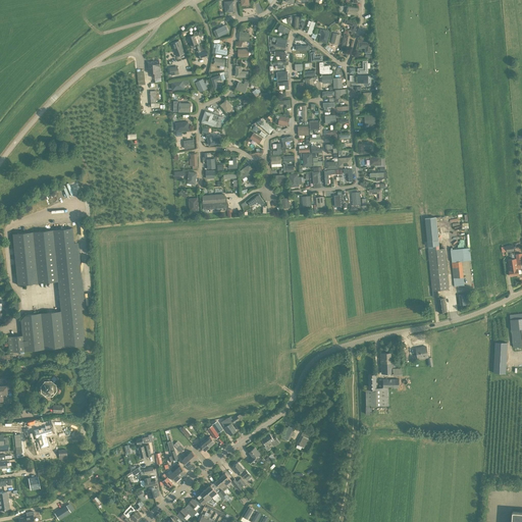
[(235,11),(233,1),(224,1),(225,12),(235,11)]
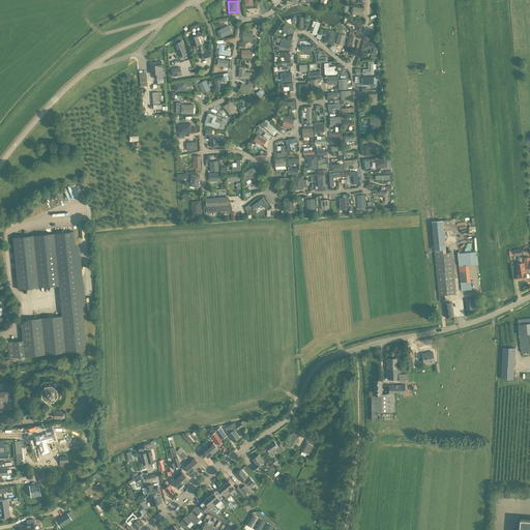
[(353,6),(352,15),(363,16),(364,7),(353,6)]
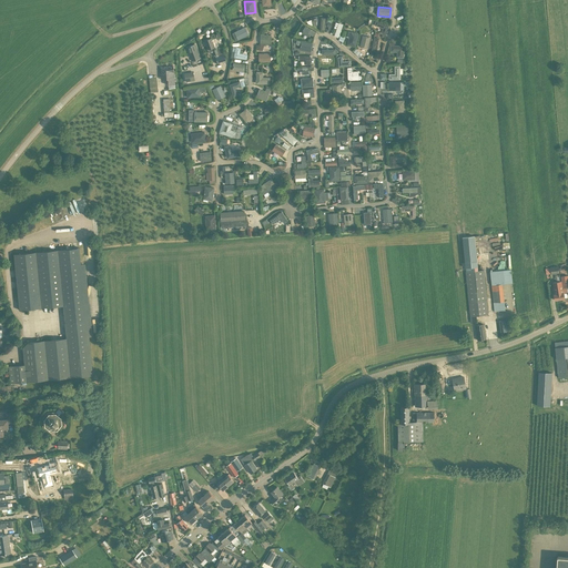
[(374,26),(383,28),(382,33),(386,34),(389,24),(376,20),(374,26)]
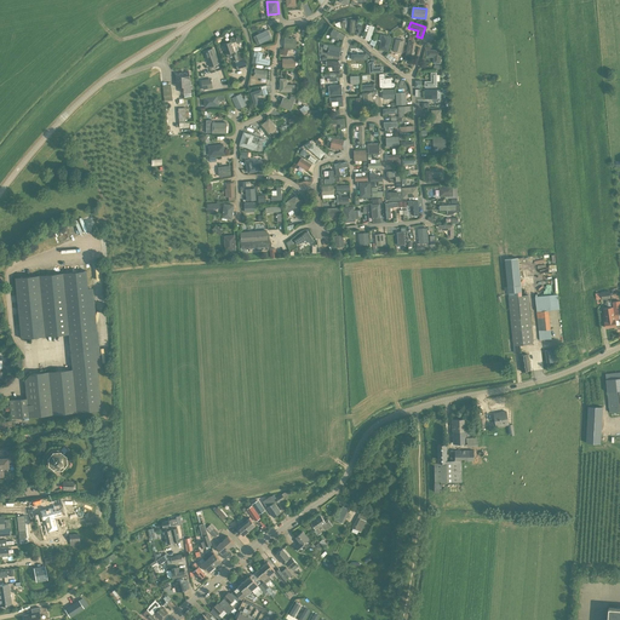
[(369,24),(365,39),(369,41),(374,27),(369,24)]
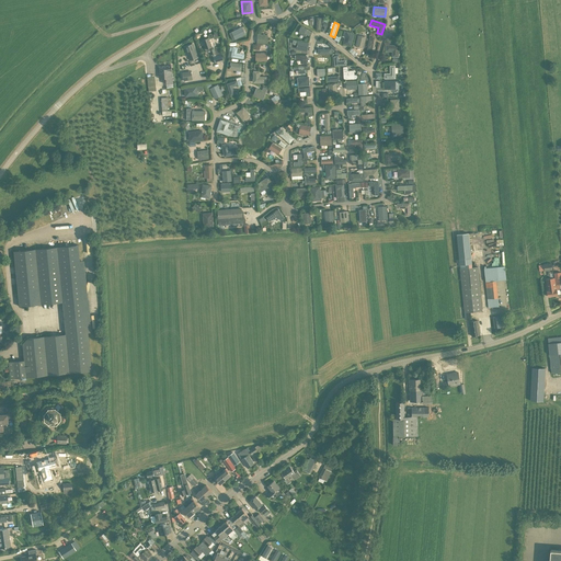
[(245,34),(242,26),(231,32),(229,33),(233,41),(236,38),(236,39),(245,34)]
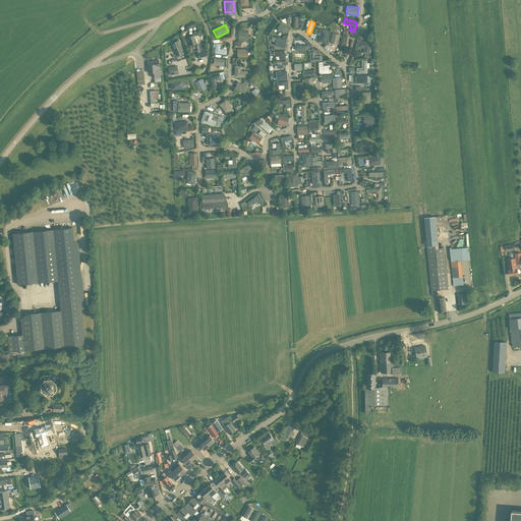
[(290,30),(280,24),(278,27),(288,34),(290,30)]
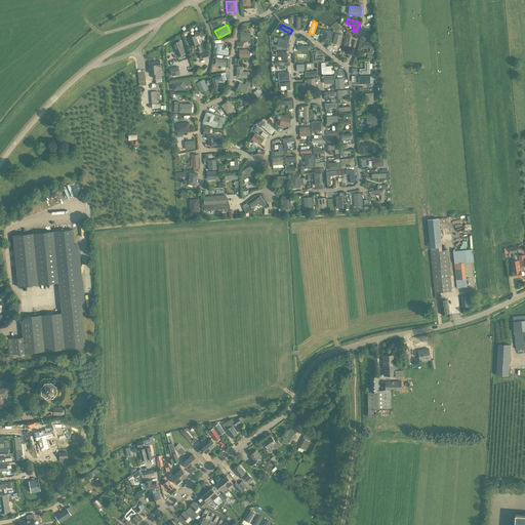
[(332,31),(324,29),(321,41),(328,43),(332,31)]
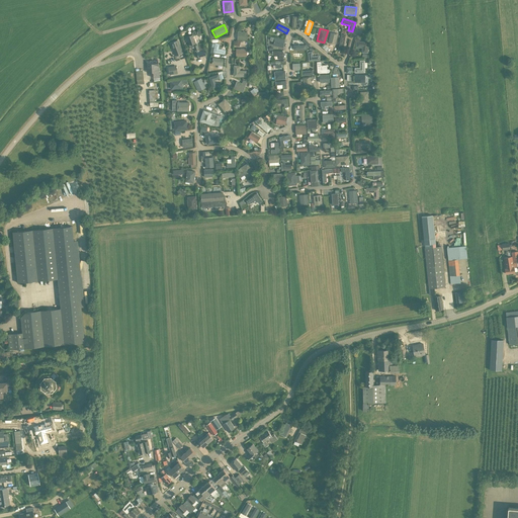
[(247,40),(248,32),(238,31),(237,39),(247,40)]
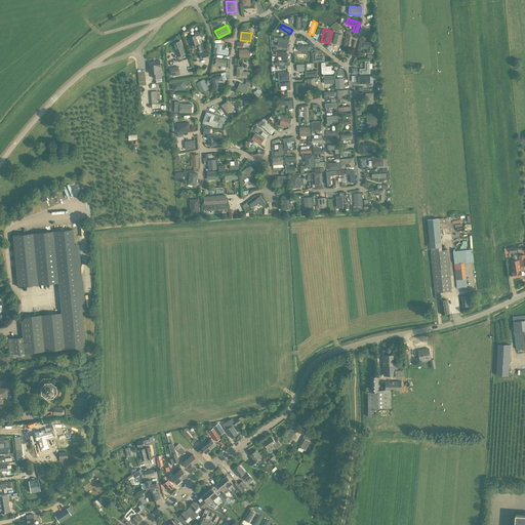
[(335,32),(332,43),(340,45),(342,34),(335,32)]
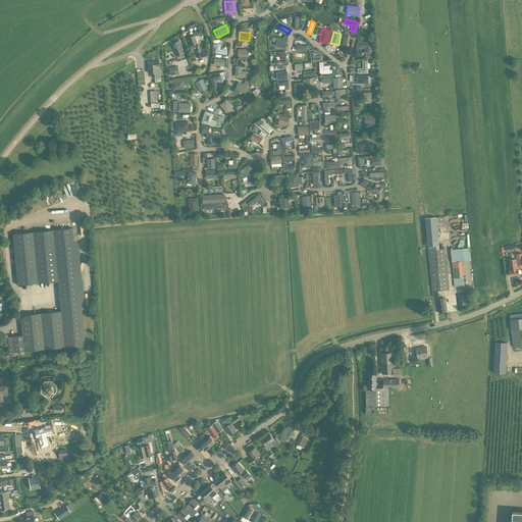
[(199,53),(200,58),(201,58),(202,59),(207,58),(208,56),(208,55),(206,50),(204,51),(202,44),(200,45),(199,43),(198,43),(195,35),(189,37),(191,45),(194,45),(194,47),(196,47),(197,51),(198,51),(199,53)]
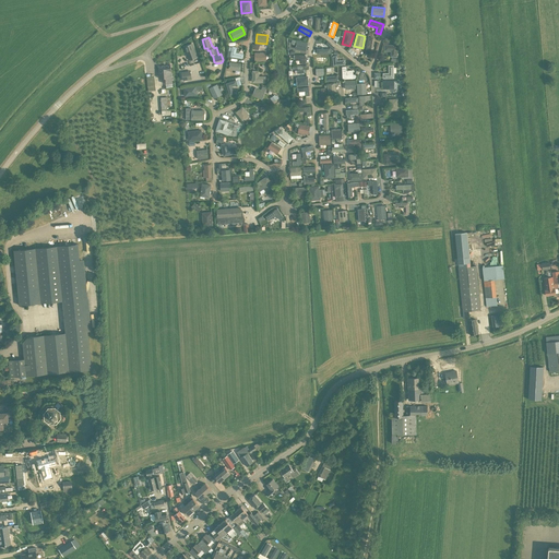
[(296,40),(295,48),(306,51),(308,43),(296,40)]
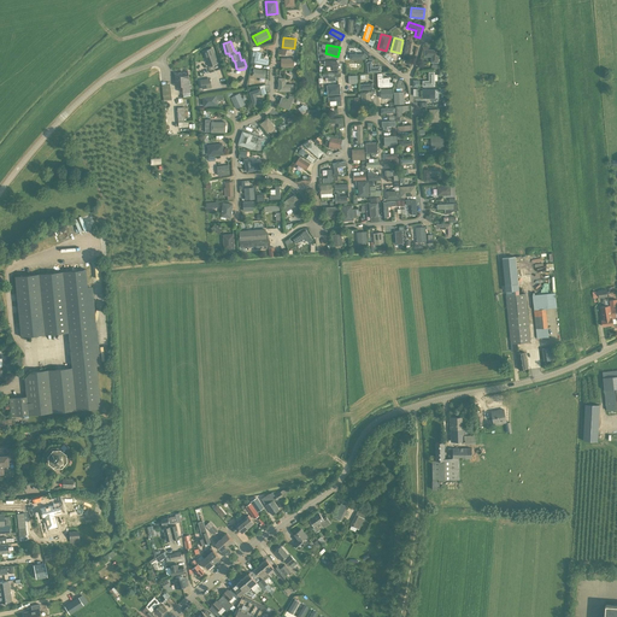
[(209,66),(218,63),(212,48),(203,52),(209,66)]
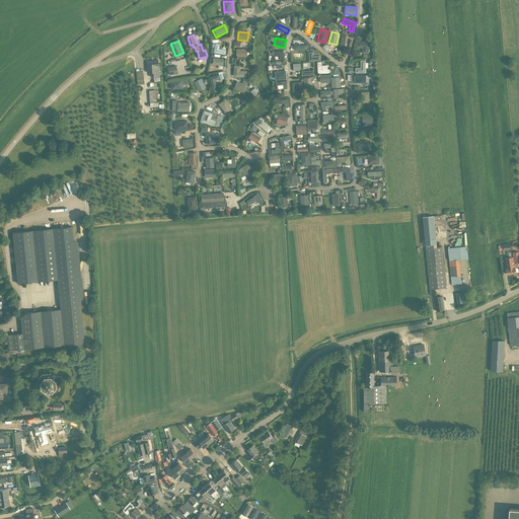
[(369,42),(357,41),(357,48),(363,48),(363,53),(369,53),(369,42)]
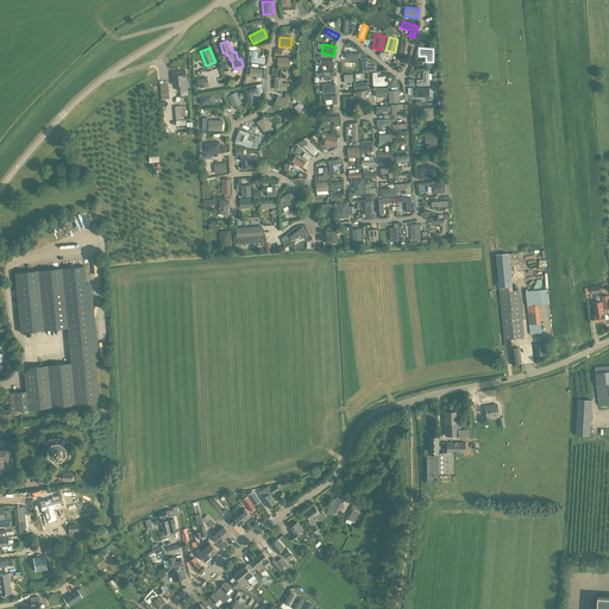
[(264,63),(265,58),(257,57),(258,51),(252,50),(251,62),(264,63)]
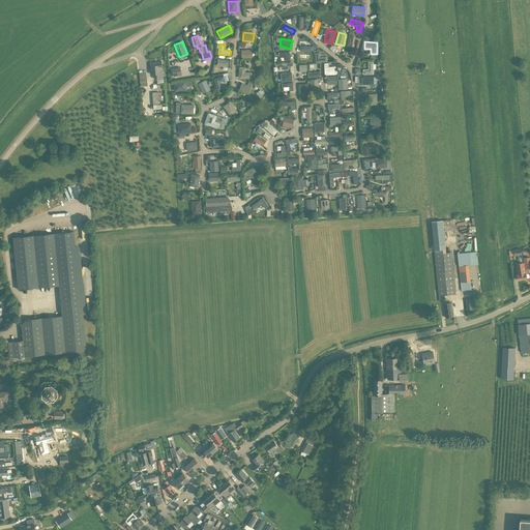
[(241,58),(253,58),(253,50),(241,50),(241,58)]
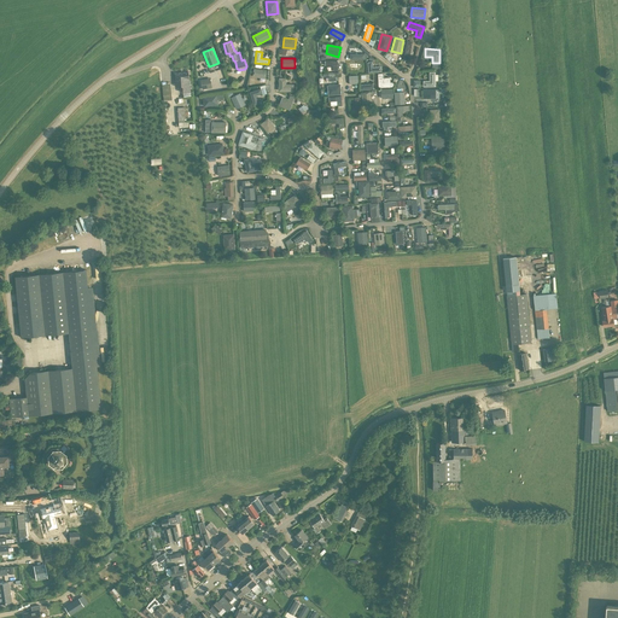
[(333,65),(333,70),(338,70),(338,60),(325,60),(325,65),(333,65)]
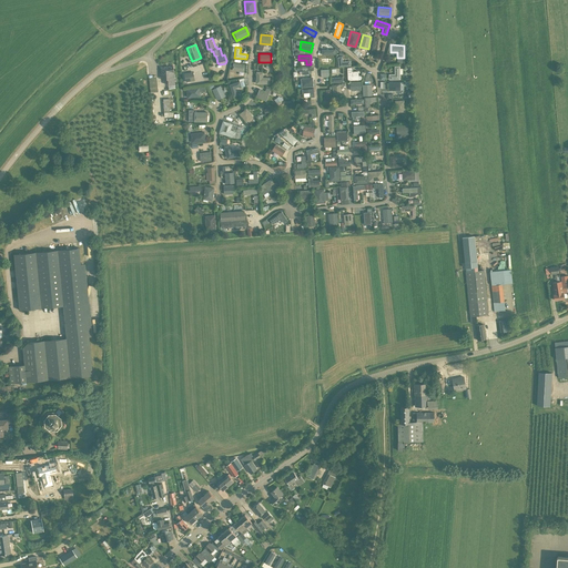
[(338,67),(351,66),(351,61),(343,62),(342,57),(338,57),(338,67)]
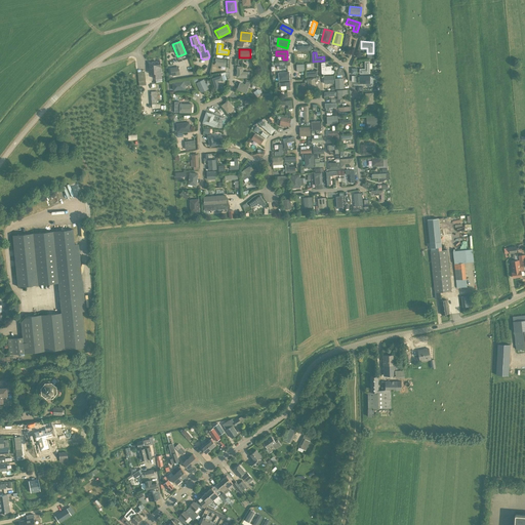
[(227,59),(215,57),(214,65),(226,67),(227,59)]
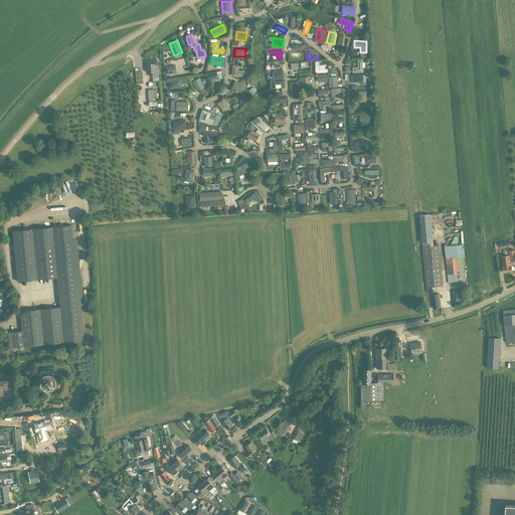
[(353,71),(363,71),(362,59),(358,60),(358,67),(353,67),(353,71)]
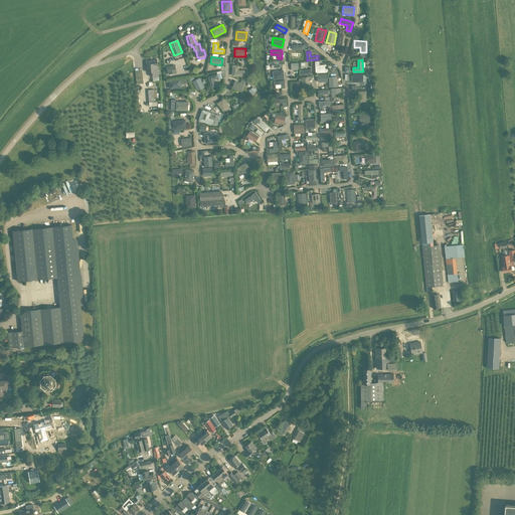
[(153,77),(159,77),(158,60),(146,61),(147,72),(153,71),(153,77)]
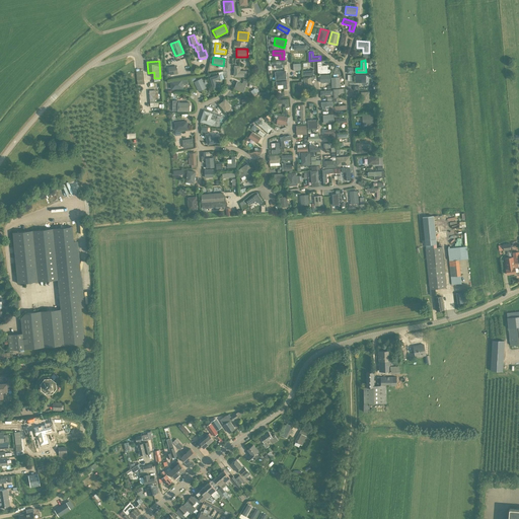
[(322,65),(322,64),(320,62),(317,62),(318,73),(327,73),(327,65),(322,65)]
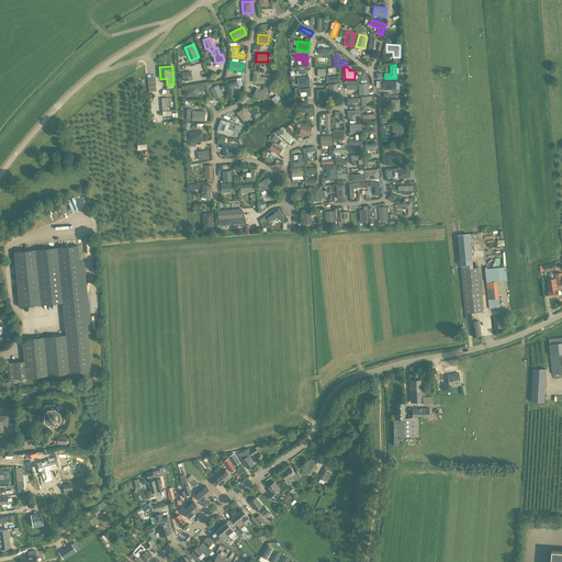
[(254,82),(267,83),(267,77),(260,76),(260,70),(254,70),(254,82)]
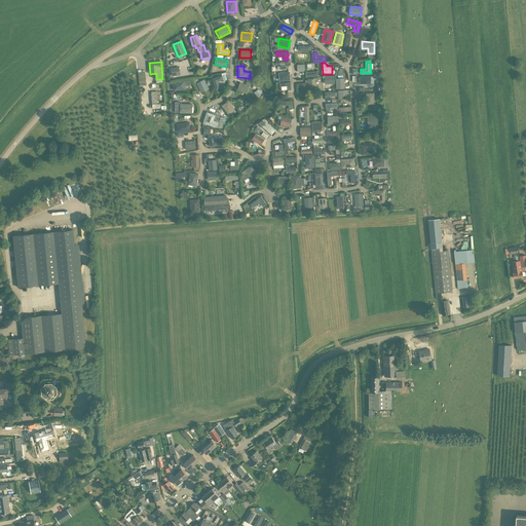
[(147,85),(146,71),(139,72),(140,86),(147,85)]
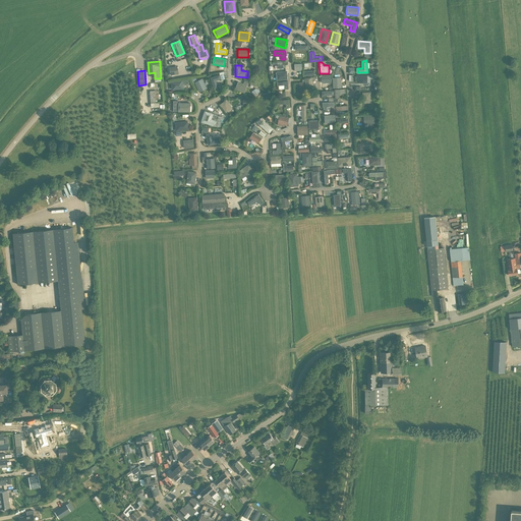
[(288,79),(287,70),(276,71),(277,80),(288,79)]
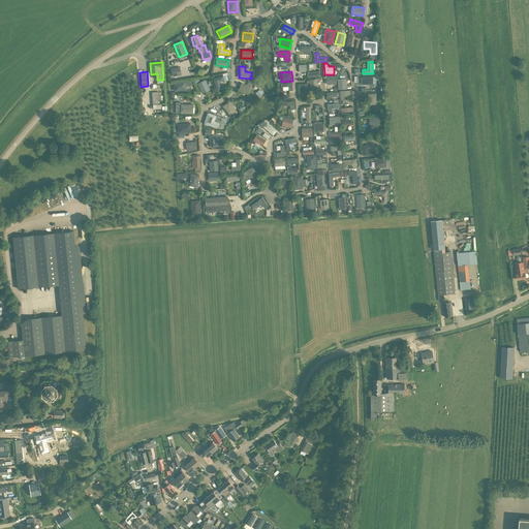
[(217,90),(221,89),(219,82),(224,80),(222,75),(214,79),(217,90)]
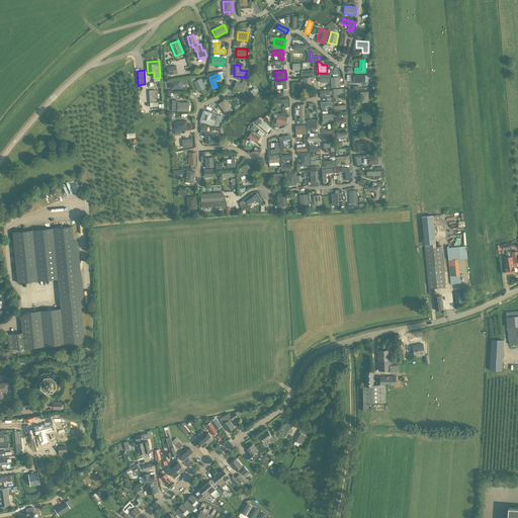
[(320,82),(330,82),(329,74),(320,74),(320,82)]
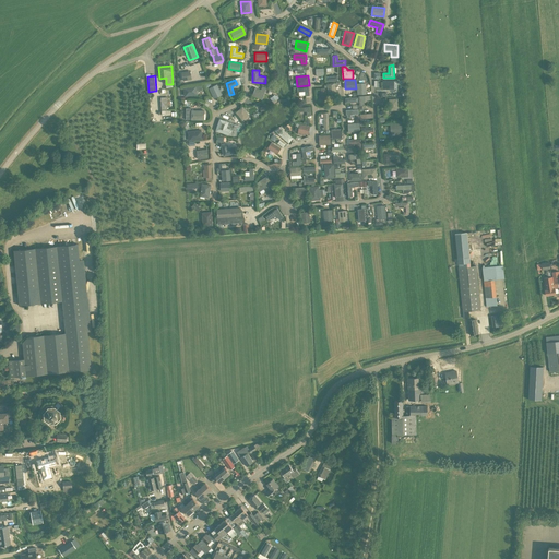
[(383,88),(395,88),(395,80),(383,80),(383,88)]
